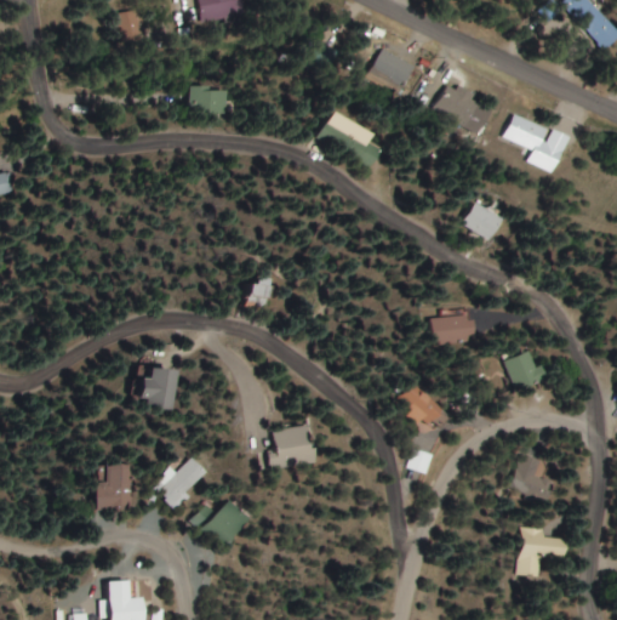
[(199,0),(204,21),(246,15),(243,0),(199,0)]
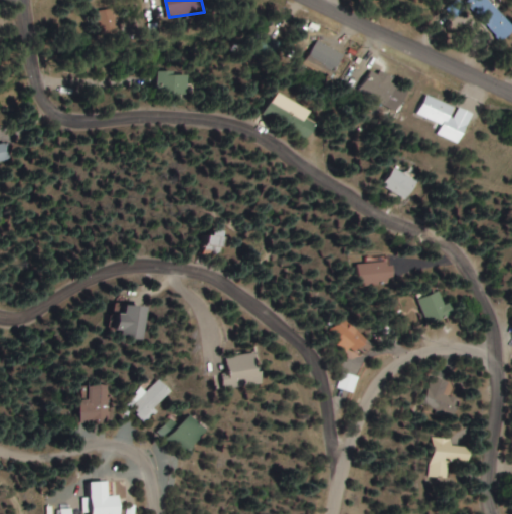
[(511,20),(491,0),(470,0),(468,3),(505,41),(511,34),(511,20)]
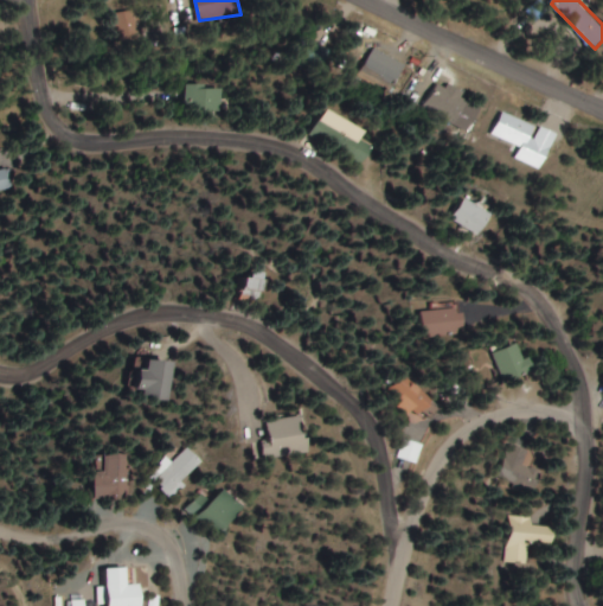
[(114,38),(138,40),(141,13),(117,10),(114,38)]
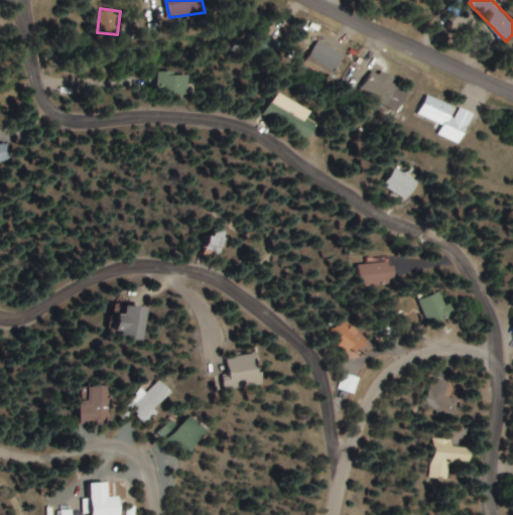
[(332,77),(344,55),(316,40),(304,61),(332,77)]
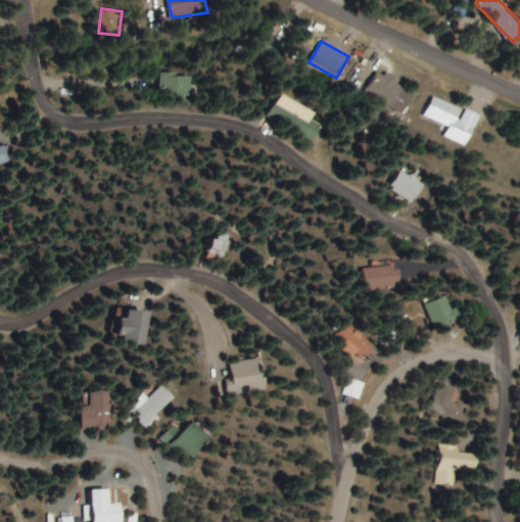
[(406,86),(379,68),(365,91),(390,108),(406,86)]
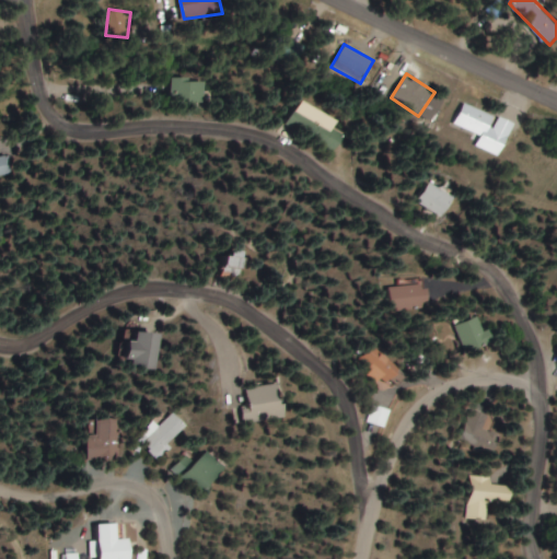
[(205,78),(171,78),(171,103),(205,103),(205,78)]
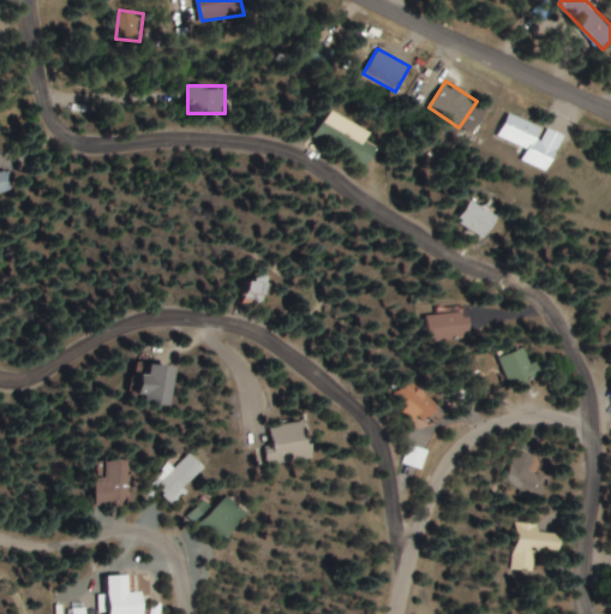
[(376,149),(363,141),(369,132),(328,108),(312,135),(365,166),(376,149)]
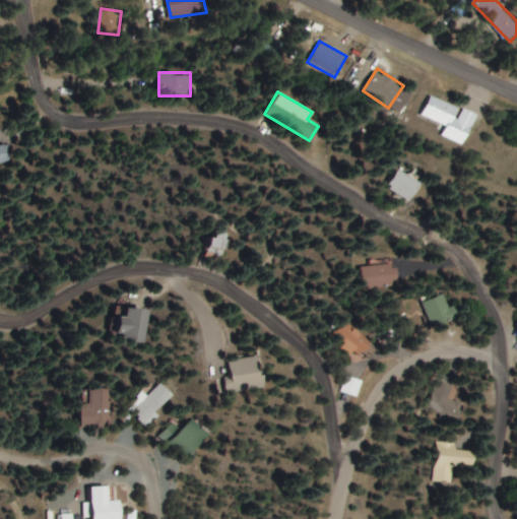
[(442,135),(463,144),(476,115),(431,94),(422,116),(446,127),(442,135)]
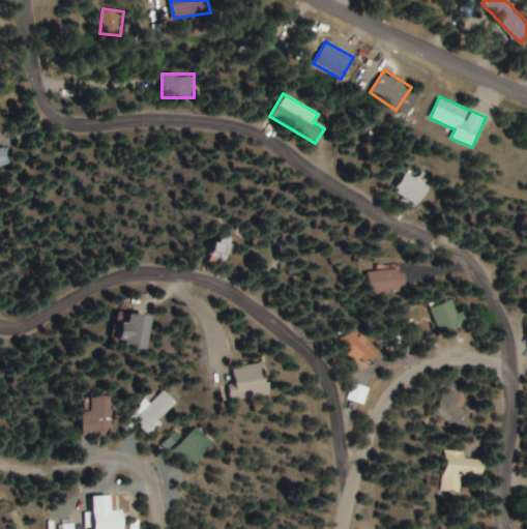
[(0,167),(13,165),(10,147),(0,148),(0,167)]
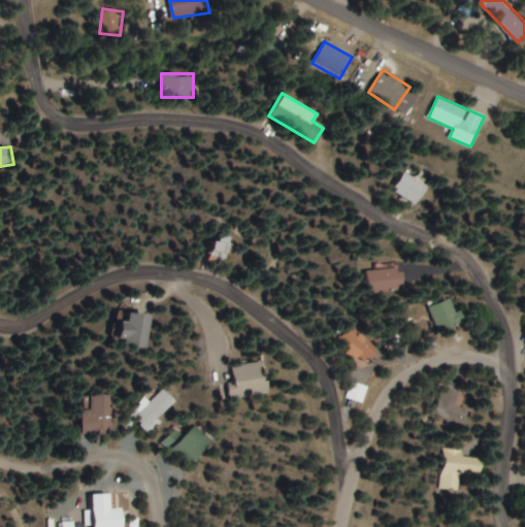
[(429,185),(406,171),(394,192),(417,205),(429,185)]
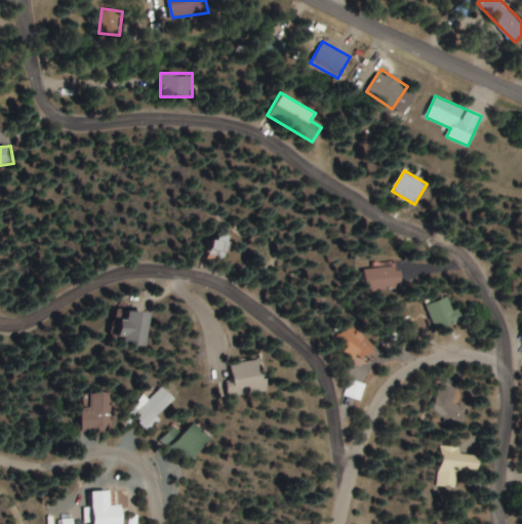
[(216,248),(228,249),(230,235),(217,234),(216,248)]
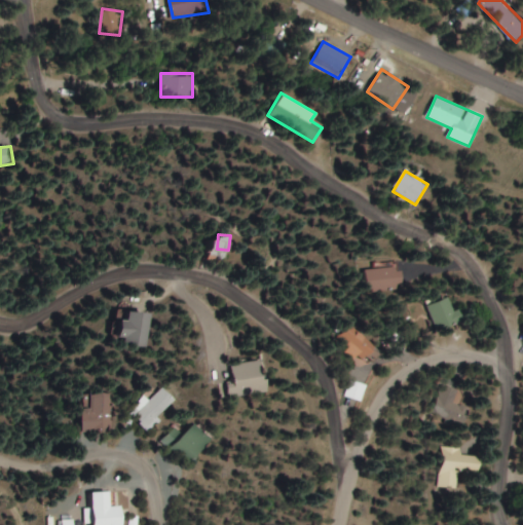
[(401,268),(367,268),(367,289),(401,289),(401,268)]
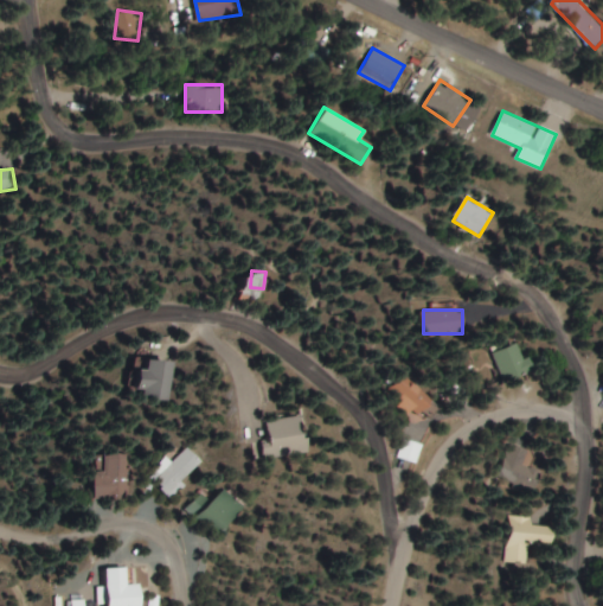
[(505,381),(533,367),(527,356),(524,358),(515,342),(491,353),(505,381)]
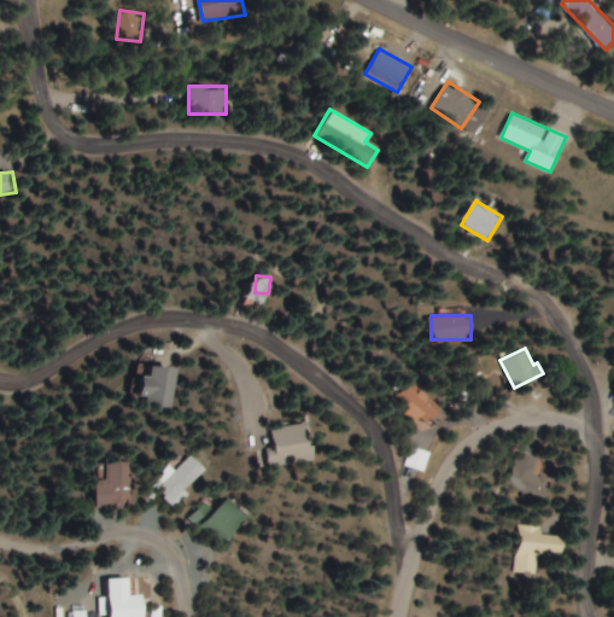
[(176,373),(150,362),(134,399),(162,409),(176,373)]
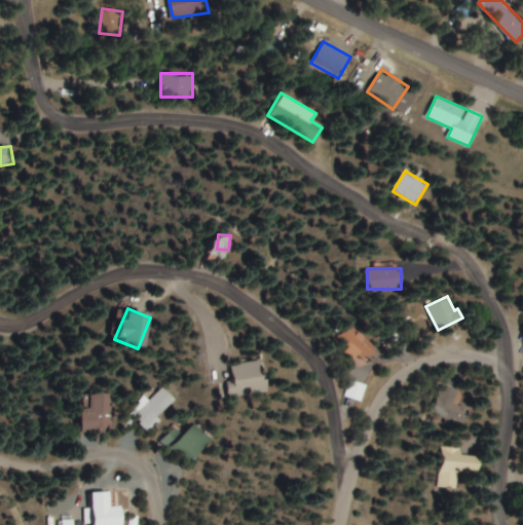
[(365,359),(376,348),(352,324),(336,339),(355,359),(360,353),(365,359)]
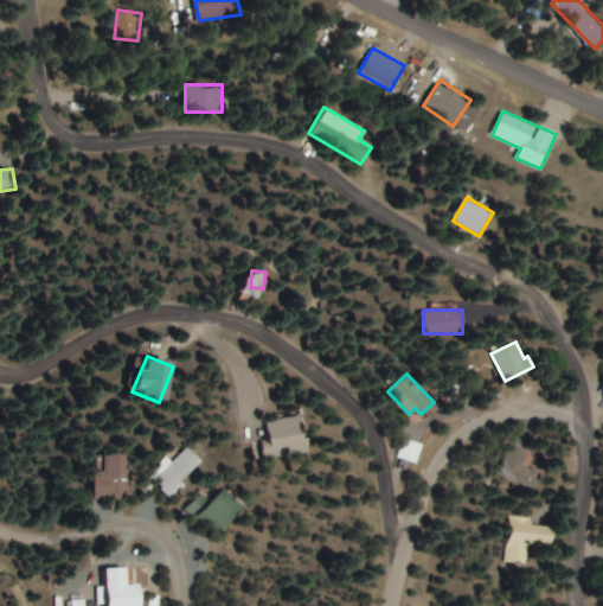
[(306,451),(301,414),(267,419),(271,455),(306,451)]
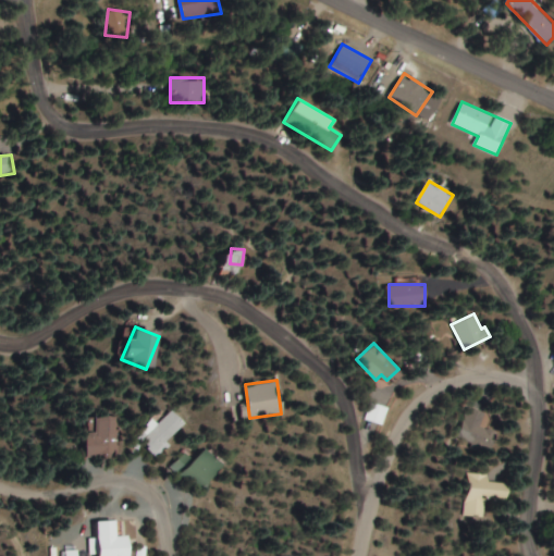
[(367,421),(384,424),(389,407),(371,403),(367,421)]
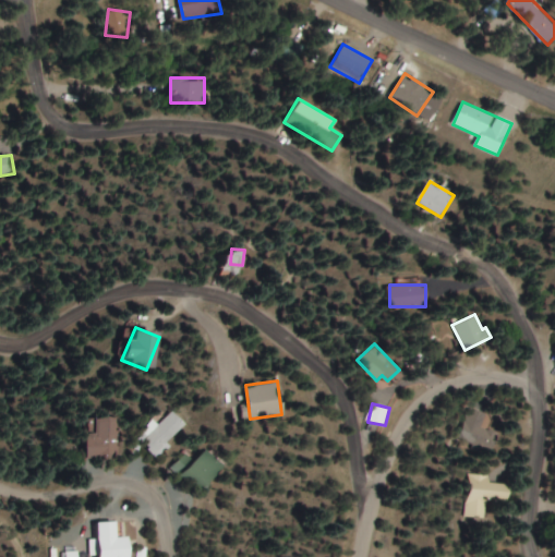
[(490,413),(472,407),(460,439),(494,452),(502,433),(484,426),(490,413)]
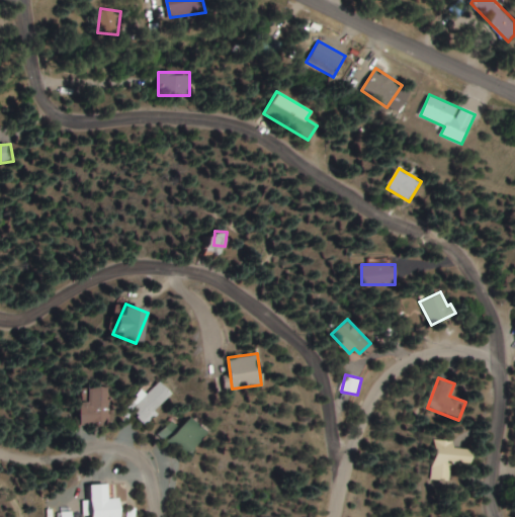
[(146,394),(142,390),(126,405),(145,422),(173,395),(159,380),(146,394)]
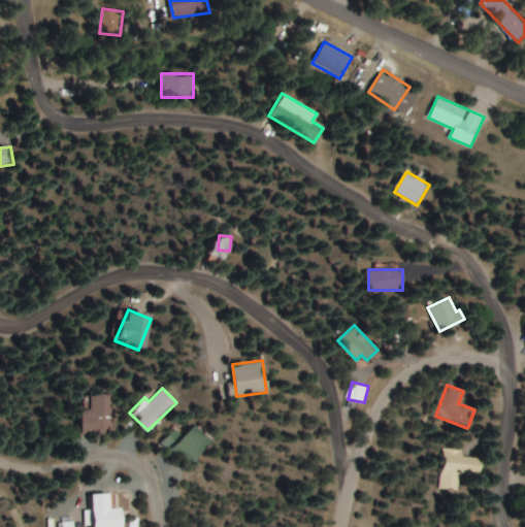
[(111,395),(89,395),(89,408),(80,408),(80,432),(111,432),(111,395)]
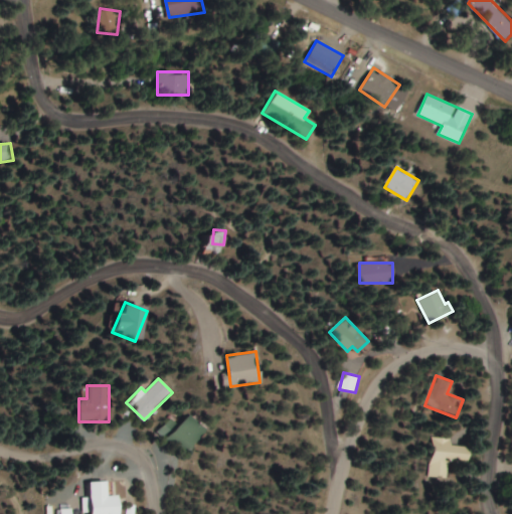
[(182,444),(190,451),(209,429),(190,413),(168,440),(178,449),(182,444)]
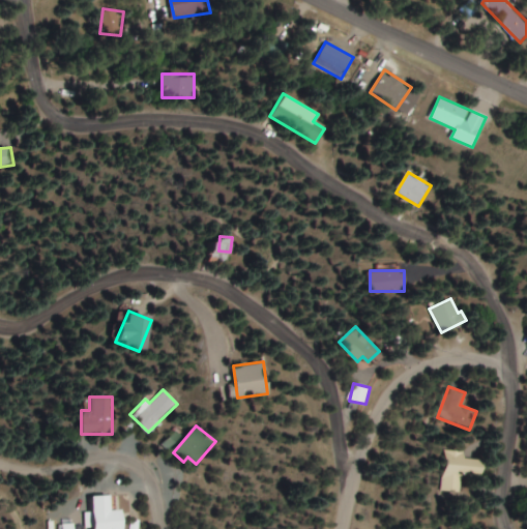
[(468,451),(446,449),(443,491),(463,492),(464,474),(485,475),(486,460),(467,459),(468,451)]
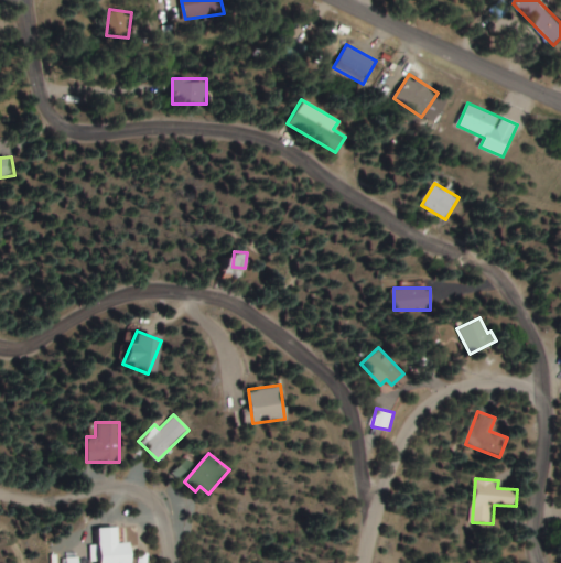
[(99,528),(100,562),(132,562),(131,541),(123,542),(122,527),(99,528)]
